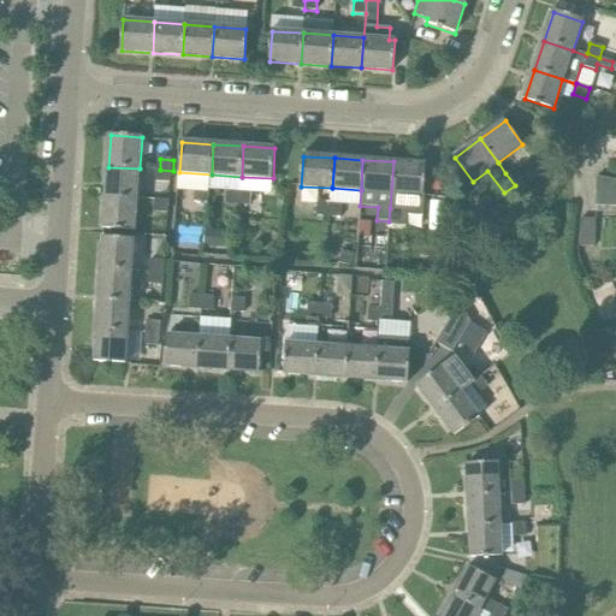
[(406,223),(407,209),(424,211),(425,195),(426,164),(394,161),(390,208),(389,221),(406,223)]
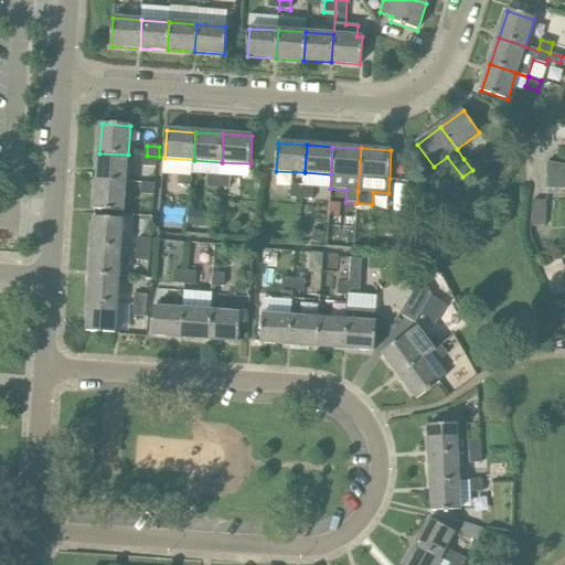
[(128,155),(99,153),(98,181),(126,182),(128,155)]
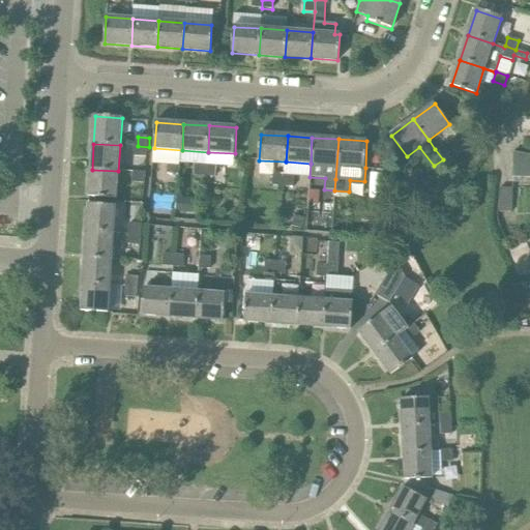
[(435,149),(443,159),(449,154),(442,144),(435,149)]
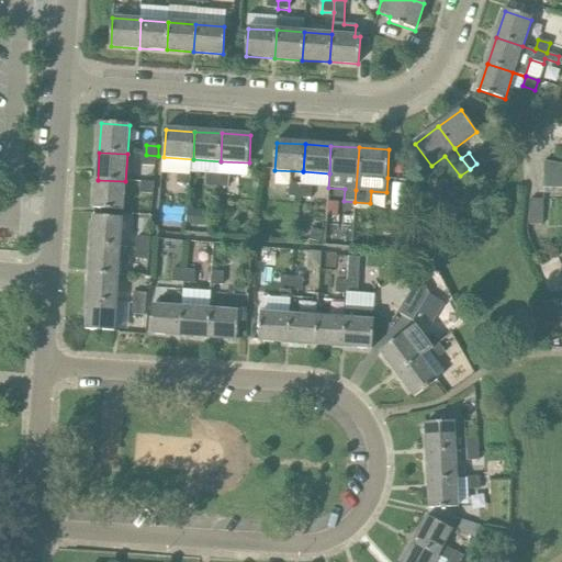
[(158,156),(146,155),(145,165),(157,166),(158,156)]
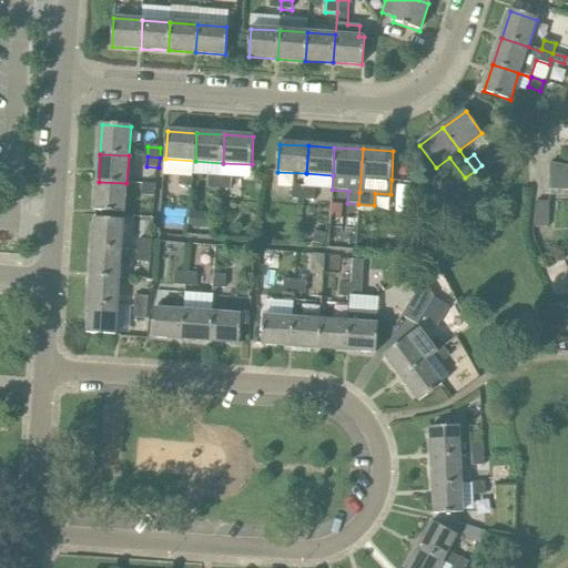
[(567,191),(567,166),(550,165),(549,191),(567,191)]
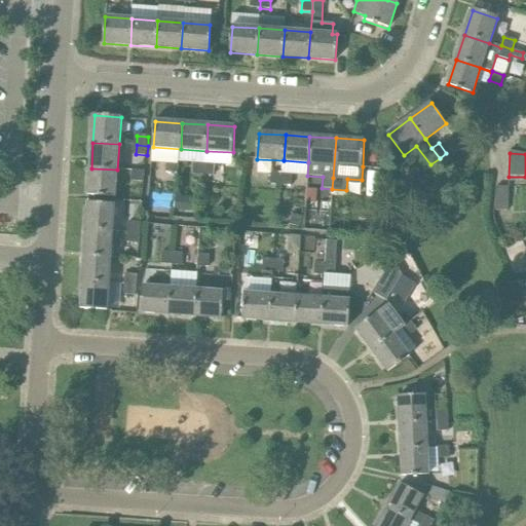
[(177,173),(178,161),(166,160),(165,172),(177,173)]
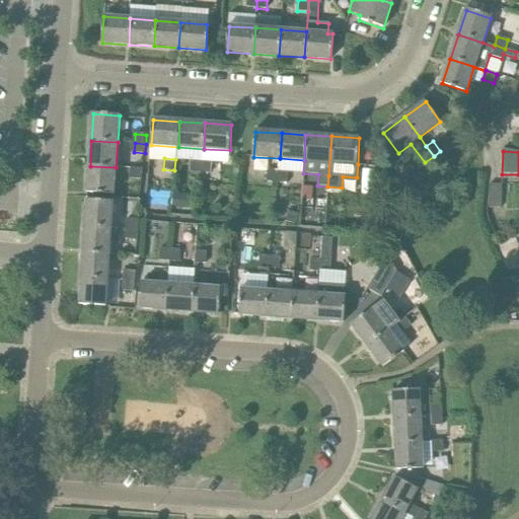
[(191,171),(201,172),(201,161),(191,160),(191,171)]
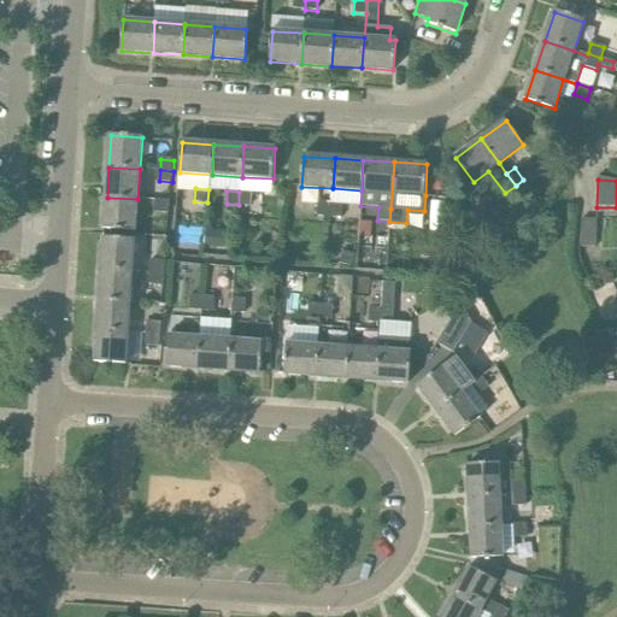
[(239,192),(239,205),(251,205),(251,192),(239,192)]
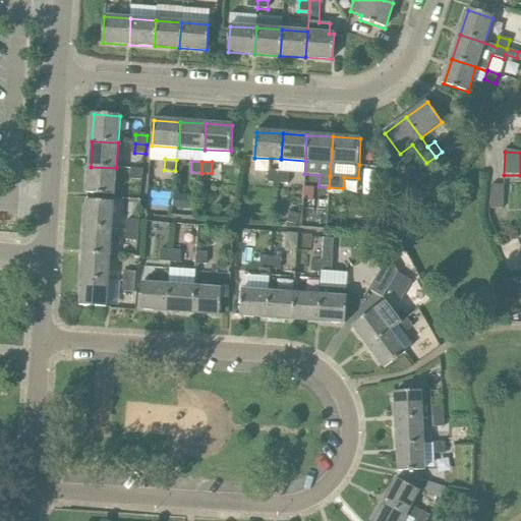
[(116,168),(91,167),(89,193),(115,195),(116,168)]
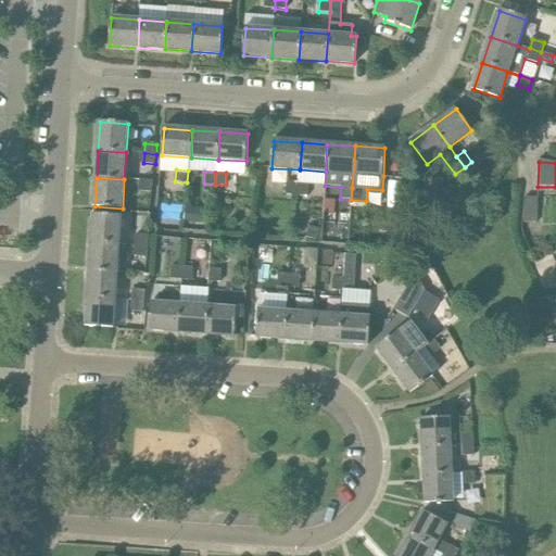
[(151,192),(152,181),(140,180),(139,192),(151,192)]
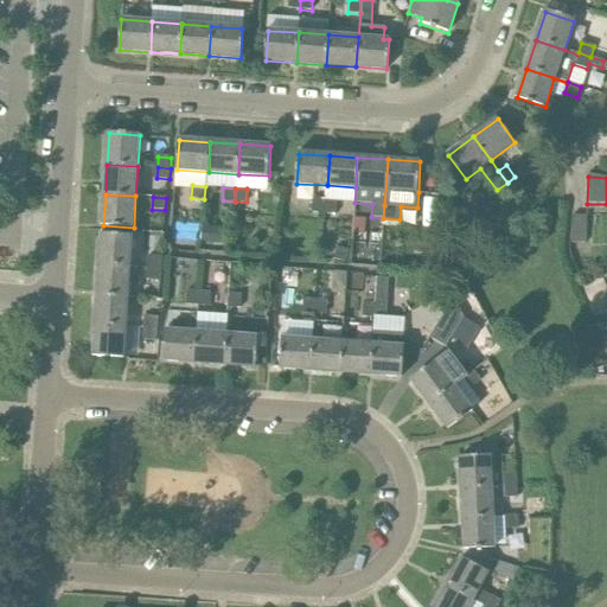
[(312,212),(324,213),(325,199),(313,198),(312,212)]
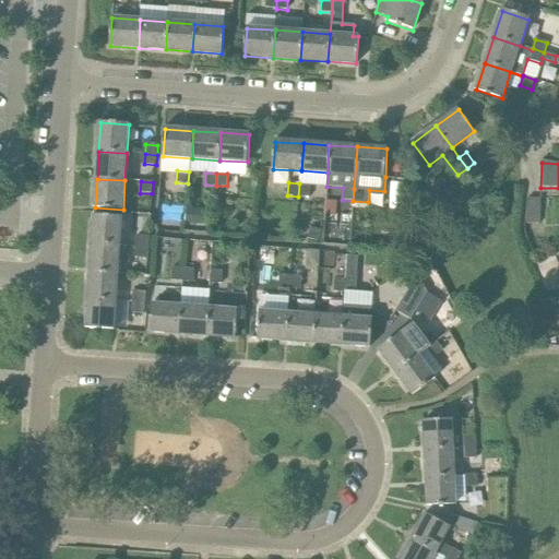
[(299,183),(298,197),(309,197),(310,185),(299,183)]
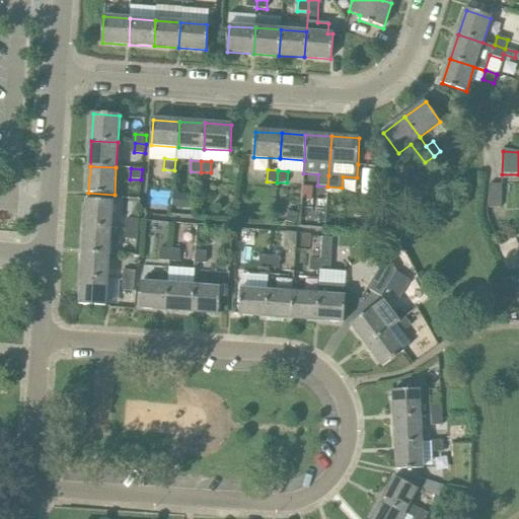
[(502,208),(502,184),(491,184),(490,208),(502,208)]
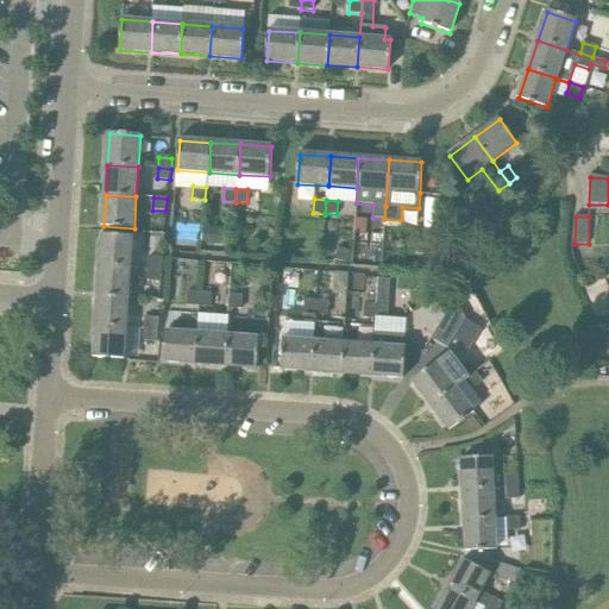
[(227,227),(203,225),(202,242),(227,243),(227,227)]
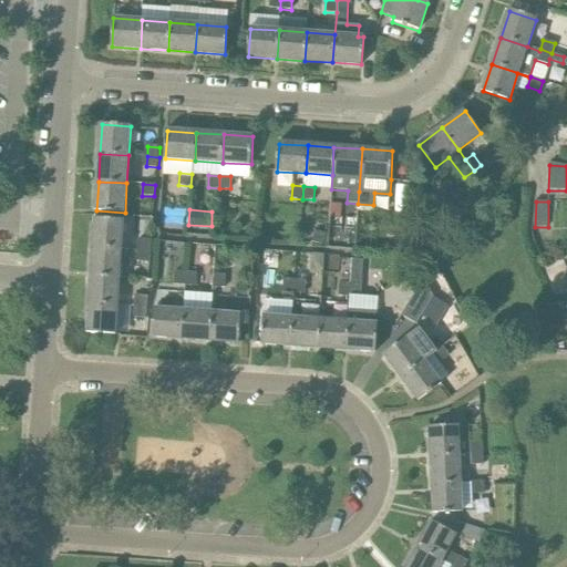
[(95,219),(93,248),(122,250),(124,222),(95,219)]
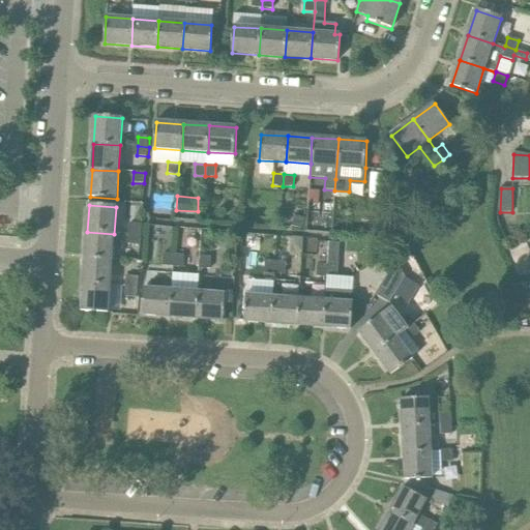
[(297,209),(293,227),(302,229),(306,211),(297,209)]
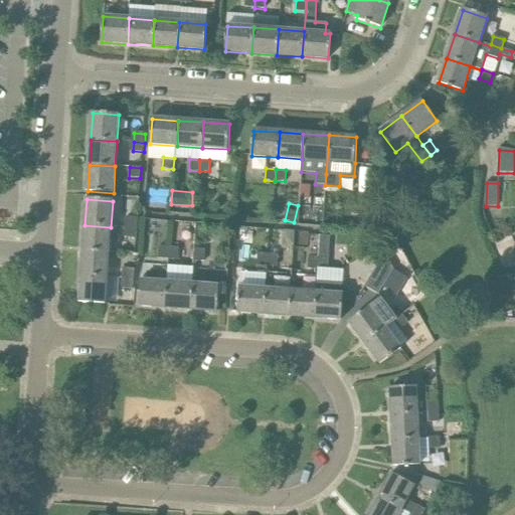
[(125,227),(138,228),(138,218),(126,217),(125,227)]
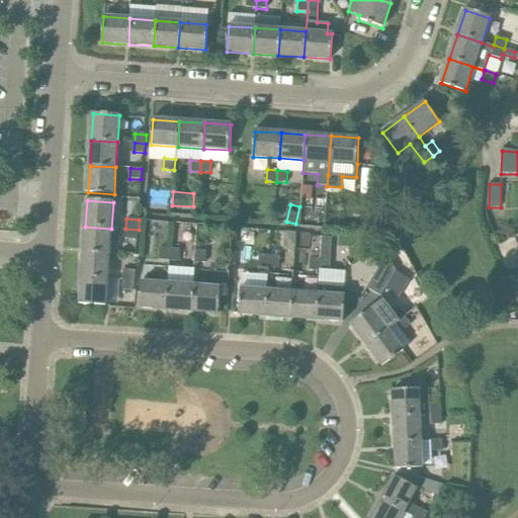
[(111,229),(85,227),(84,252),(110,254),(111,229)]
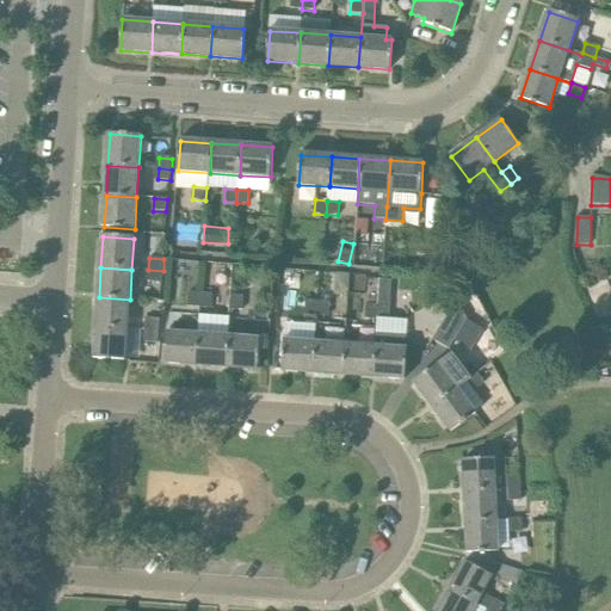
[(164,271),(148,270),(148,282),(162,283),(164,271)]
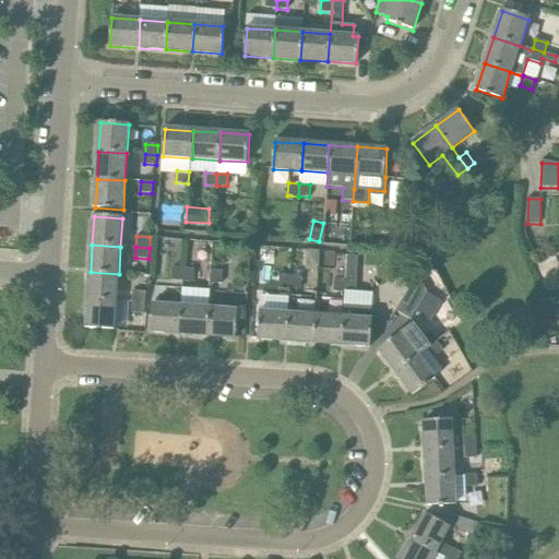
[(347,256),(346,280),(345,293),(355,294),(358,257),(347,256)]
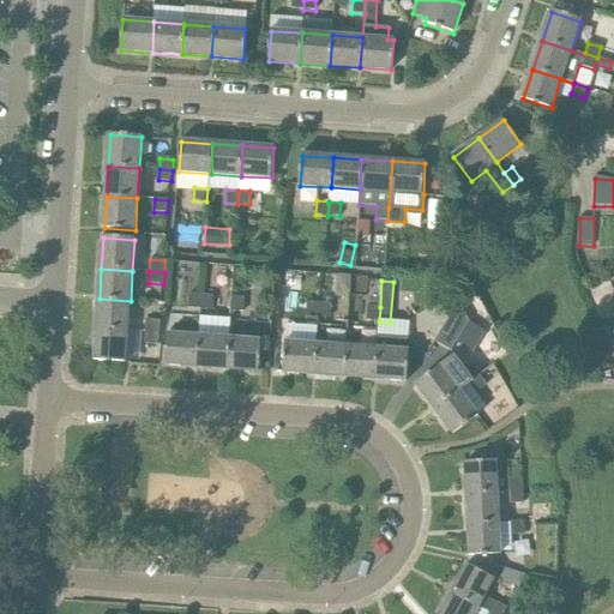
[(188,308),(200,309),(202,295),(190,294),(188,308)]
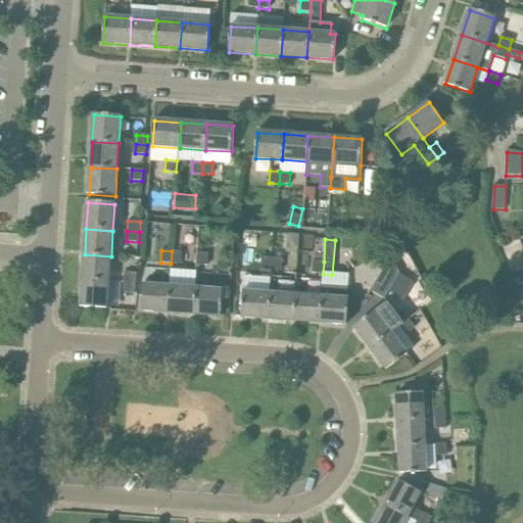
[(172,251),(171,264),(182,264),(183,252),(172,251)]
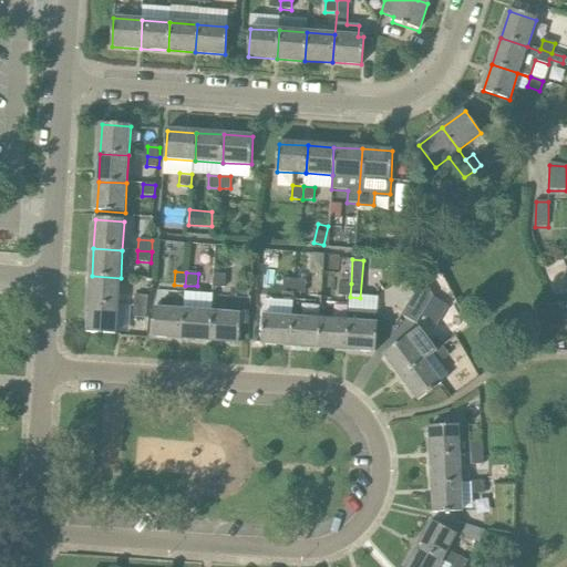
[(225,288),(226,275),(214,275),(213,287),(225,288)]
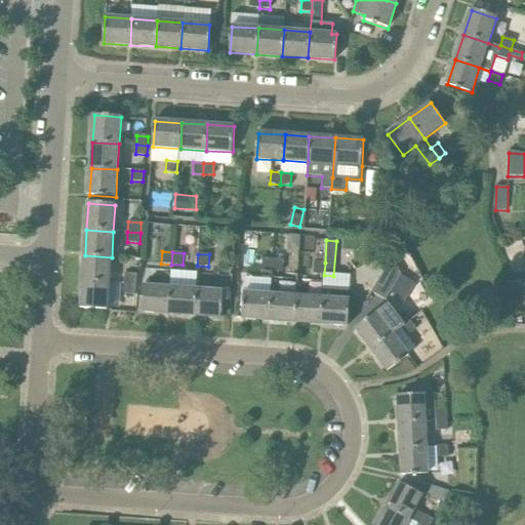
[(112,257),(85,255),(83,281),(110,283),(112,257)]
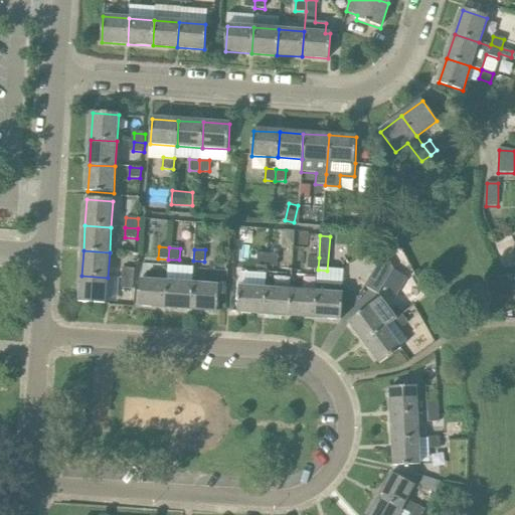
[(270,266),(270,253),(258,252),(256,265),(270,266)]
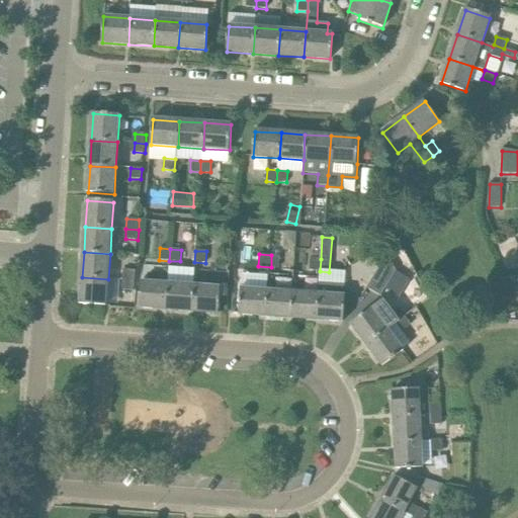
[(279,256),(271,255),(271,267),(278,267),(279,256)]
